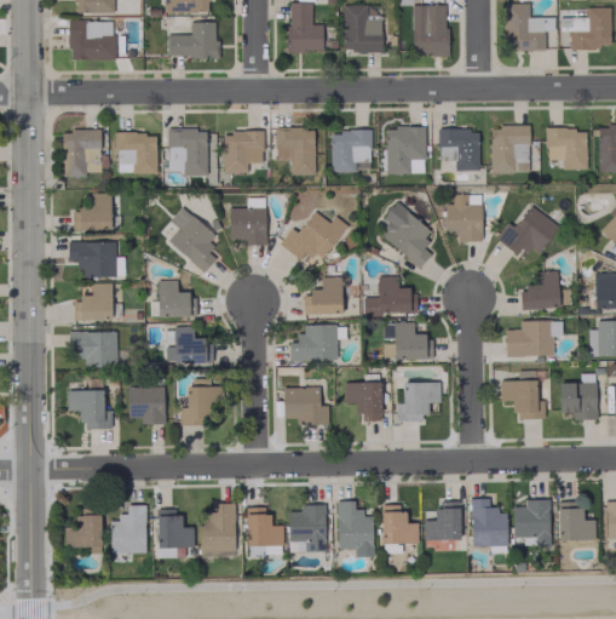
[(114,13),(113,0),(73,0),(74,12),(114,13)]
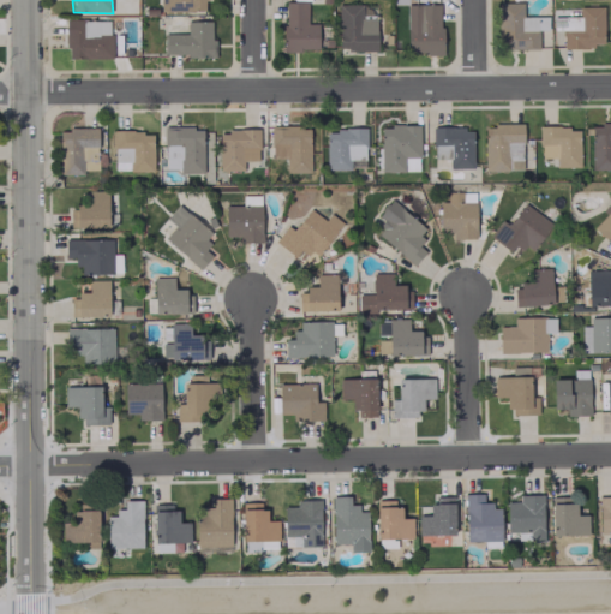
[(161,0),(162,12),(210,12),(209,0),(161,0)]
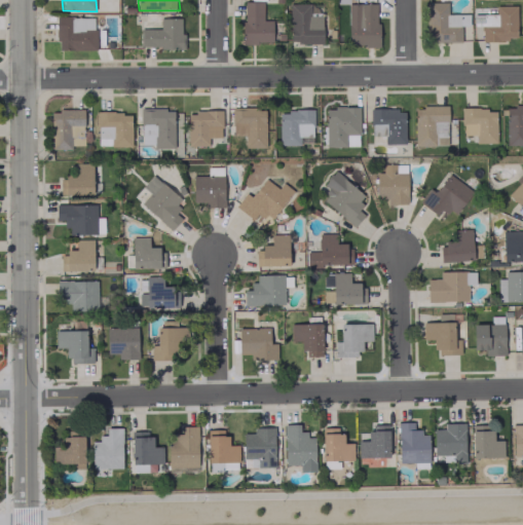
[(265,2),(246,2),(246,44),(275,44),(274,21),(265,21),(265,2)]
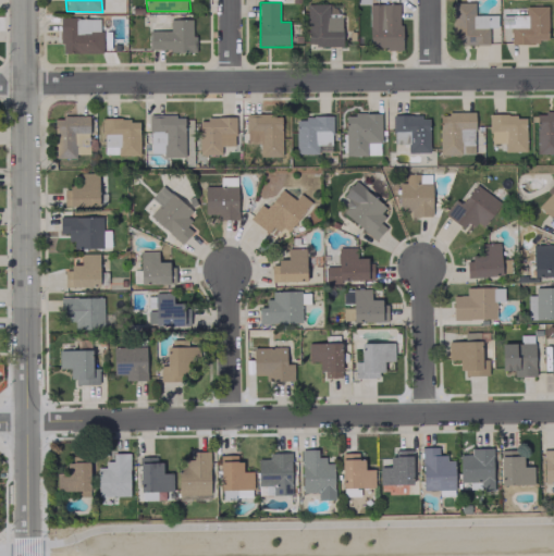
[(454,3),(455,47),(491,46),(490,28),(500,28),(499,15),(477,16),(477,3),(454,3)]
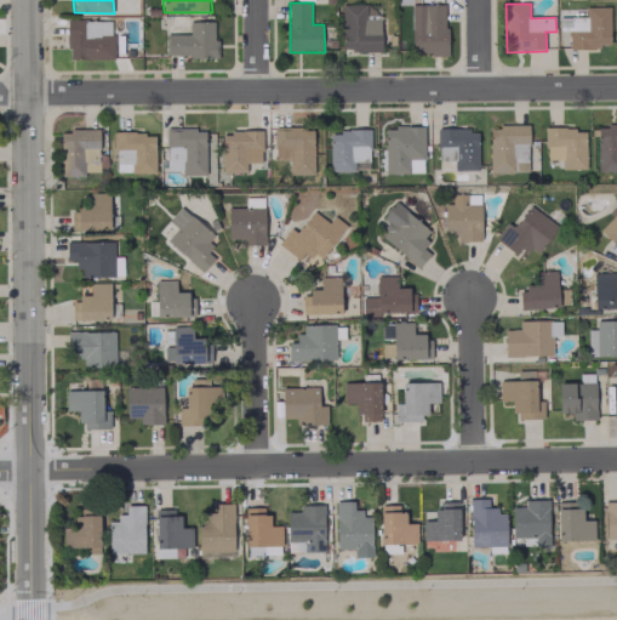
[(383,52),(384,17),(367,16),(369,6),(344,5),(343,51),(383,52)]
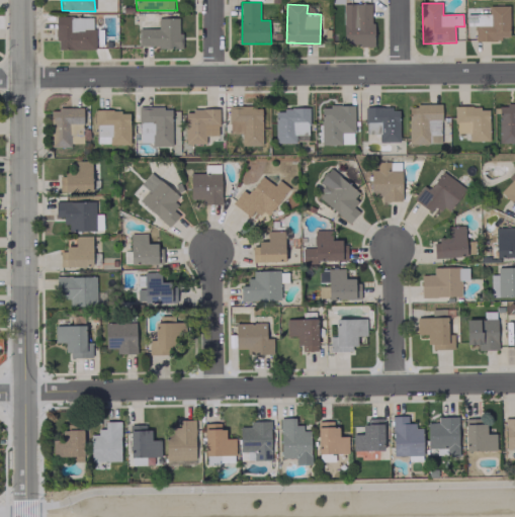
[(374,4),(355,4),(355,24),(346,24),(346,46),(374,46),(374,4)]
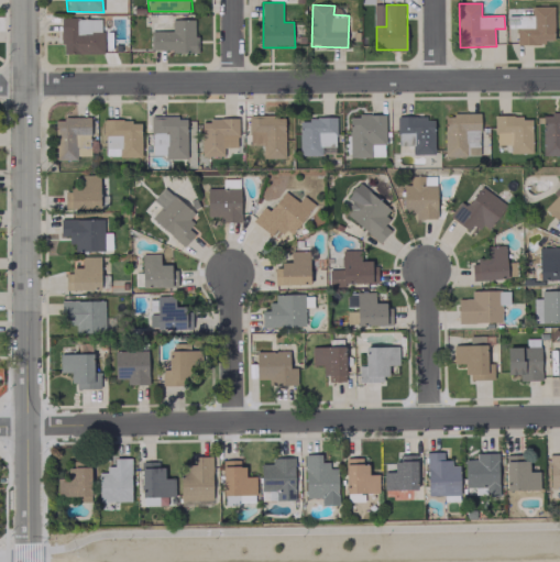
[(556,7),(535,8),(535,29),(518,29),(518,44),(556,44),(556,7)]
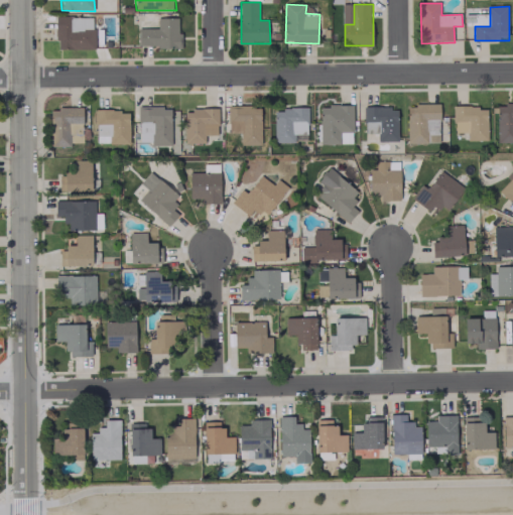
[(96,18),(58,17),(58,49),(95,50),(96,18)]
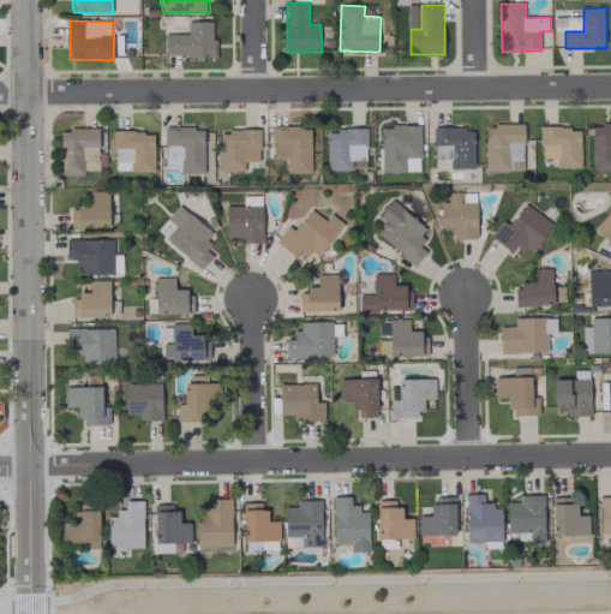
[(190,23),(190,35),(167,35),(167,58),(216,57),(216,22),(190,23)]
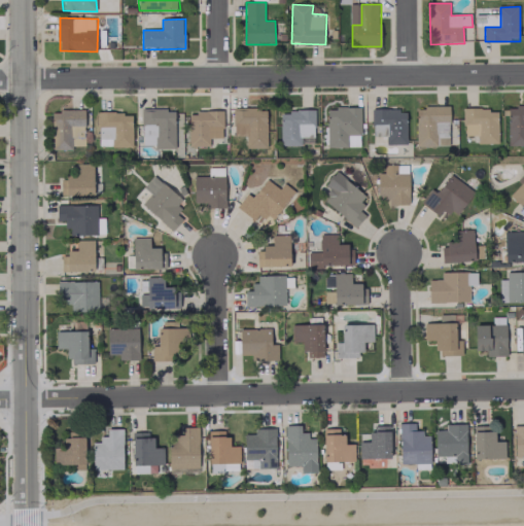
[(523,106),(509,107),(510,146),(523,145),(523,106)]
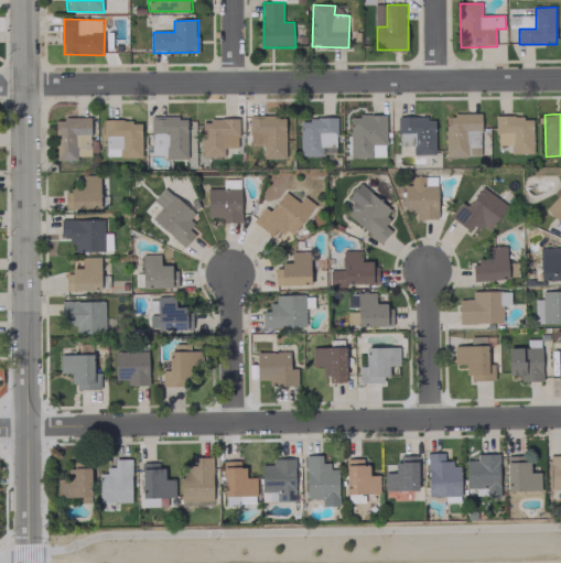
[(446,116),(448,158),(483,157),(482,115),(446,116)]
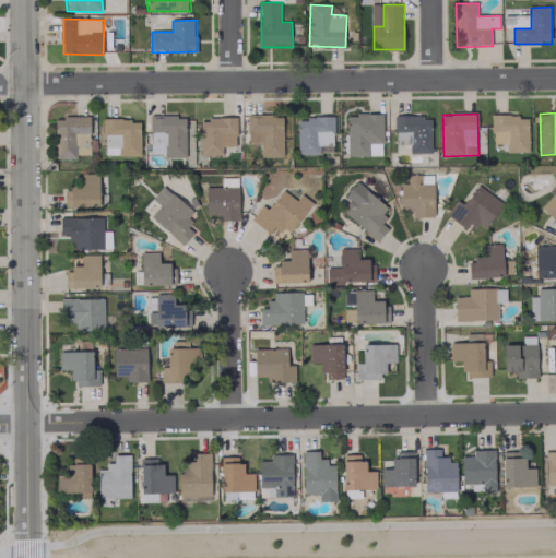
[(350,156),(385,156),(383,115),(349,115),(350,156)]
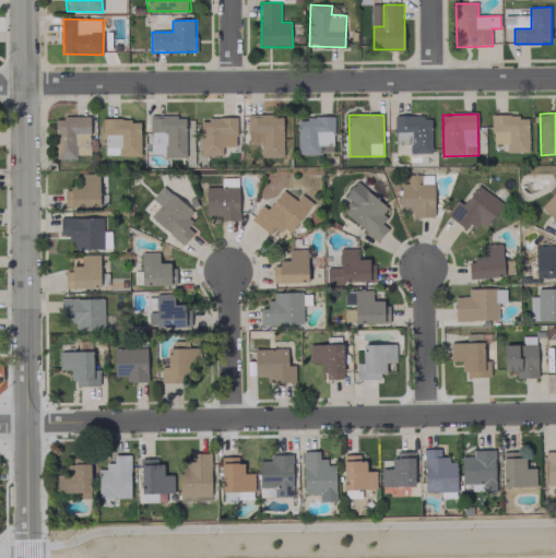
[(187,158),(187,116),(153,116),(153,154),(165,154),(165,158),(187,158)]
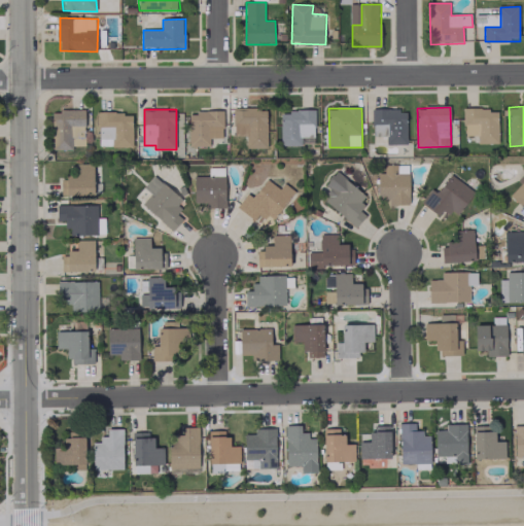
[(269,148),(268,109),(235,109),(235,136),(247,136),(247,148),(269,148)]
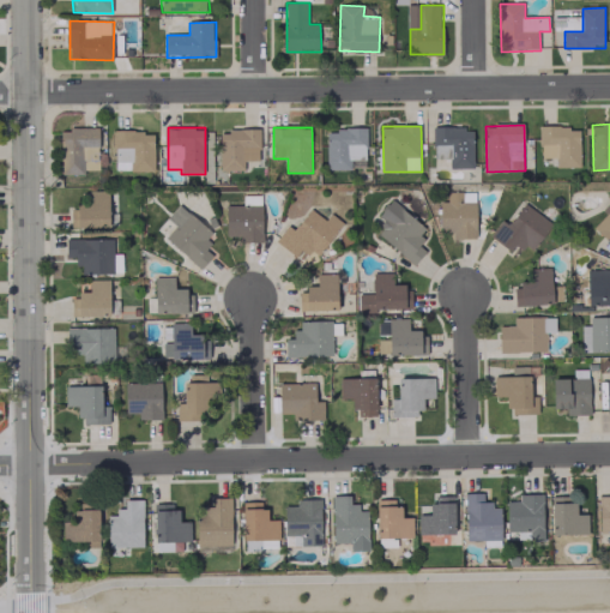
[(581,168),(581,127),(542,127),(541,158),(557,158),(557,168),(581,168)]
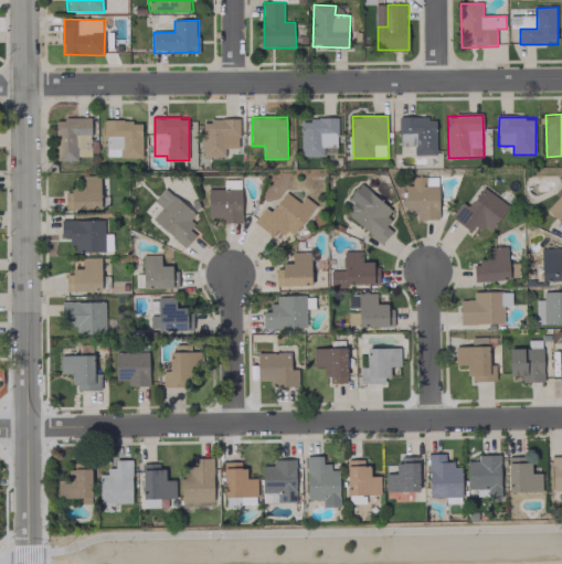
[(59,119),(60,161),(81,161),(81,157),(93,157),(92,118),(59,119)]
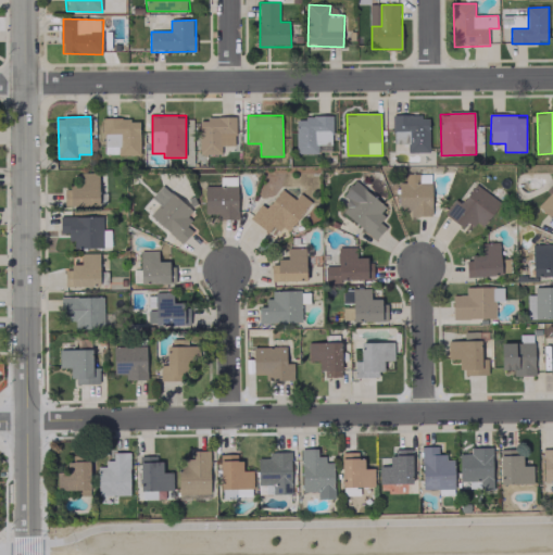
[(394,116),(396,153),(430,153),(430,116),(394,116)]
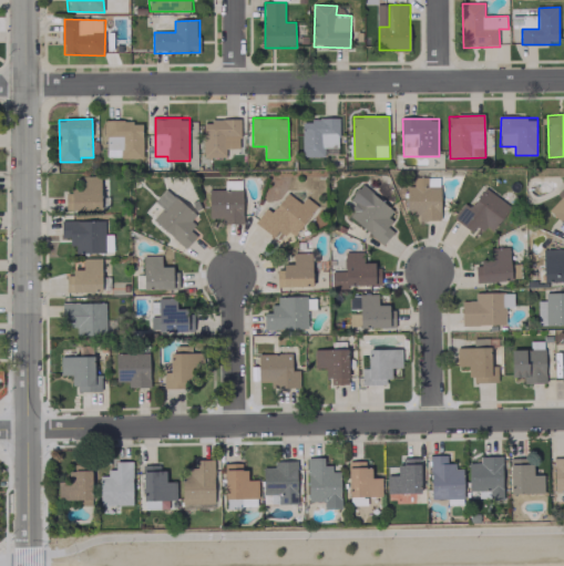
[(340,120),(304,120),(304,156),(340,156),(340,120)]
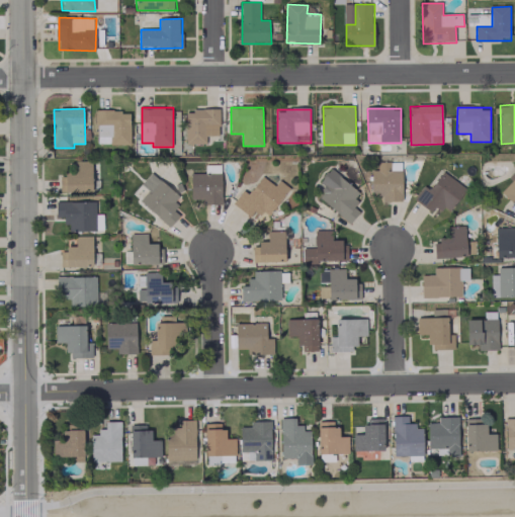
[(132,144),(131,110),(97,111),(98,145),(132,144)]
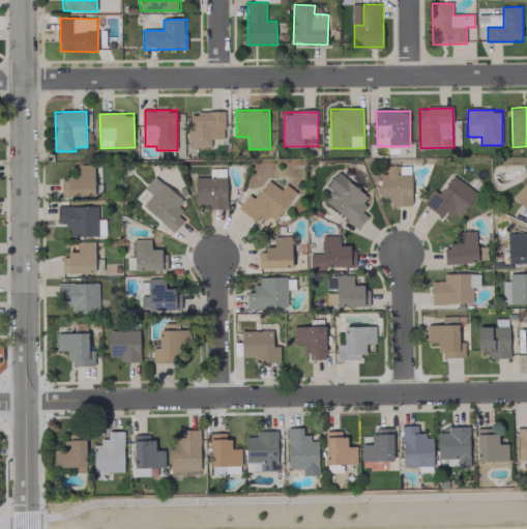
[(192,148),(212,147),(212,140),(226,139),(226,113),(191,113),(192,148)]
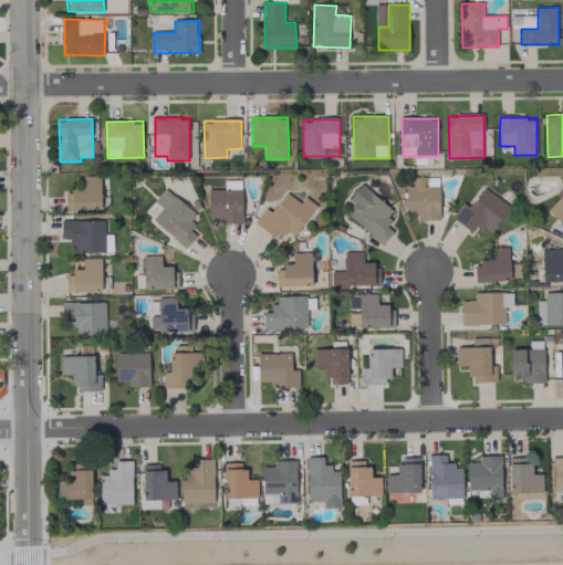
[(103,178),(102,210),(73,210),(73,189),(84,189),(84,178),(103,178)]
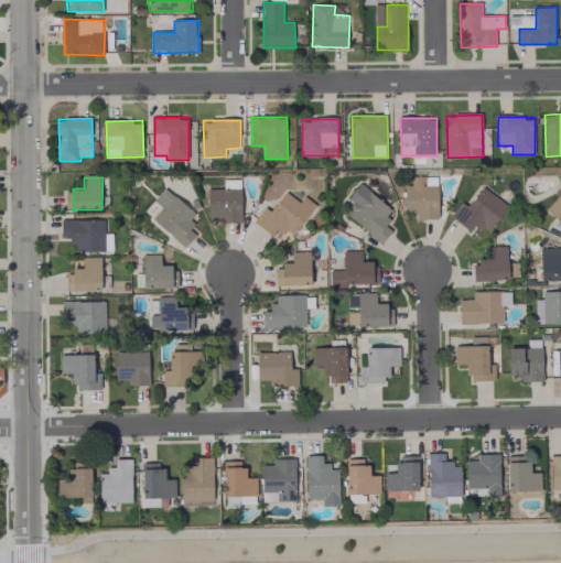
[(414,177),(428,177),(428,187),(440,187),(440,219),(419,219),(419,215),(407,214),(407,187),(414,187),(414,177)]
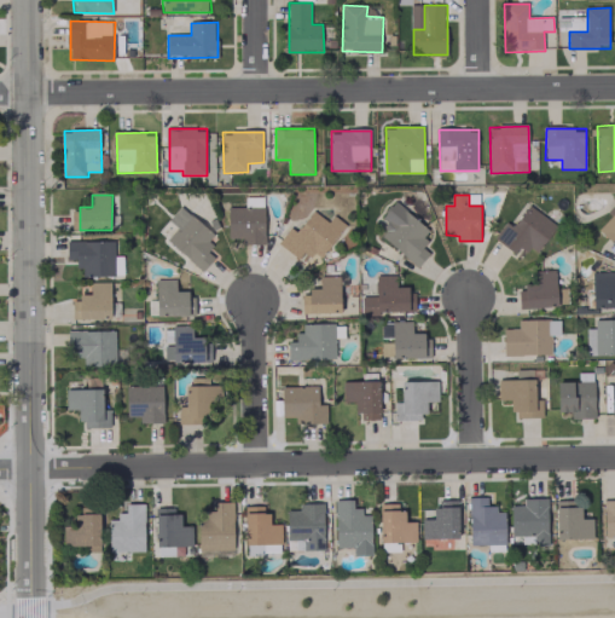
[(383,219),(398,203),(430,231),(425,238),(430,241),(424,249),(431,254),(419,269),(384,237),(389,232),(386,229),(389,224),(383,219)]
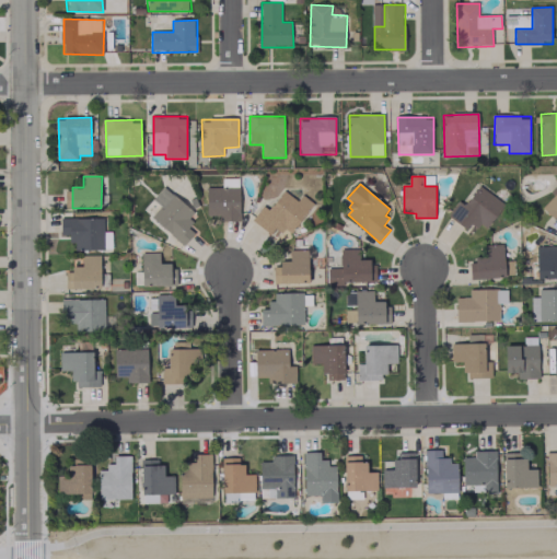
[(449,217),(461,201),(466,206),(482,186),(507,206),(488,229),(483,224),(479,229),(472,223),(467,230),(449,217)]
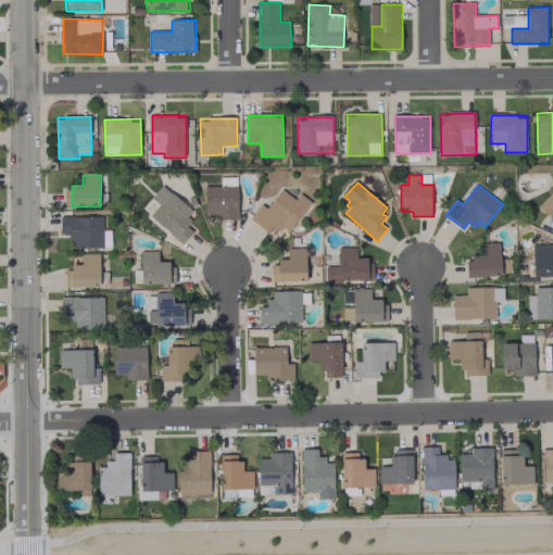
[(164,186),(195,212),(189,218),(192,221),(187,227),(192,232),(184,243),(152,216),(161,206),(152,199),(164,186)]
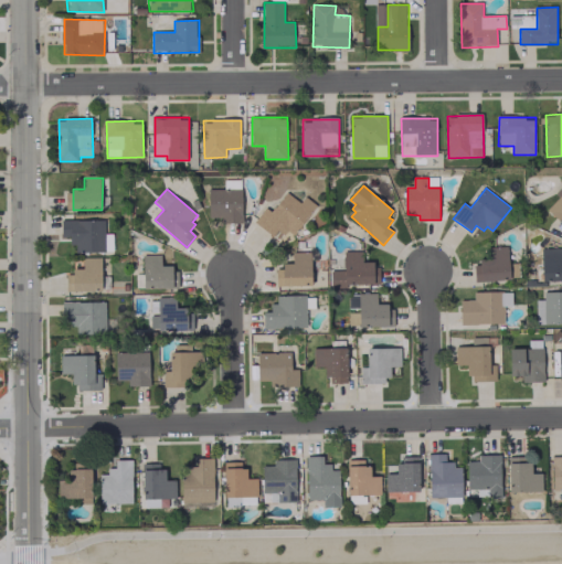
[(246,190),(212,190),(212,219),(225,219),(225,224),(246,224),(246,190)]
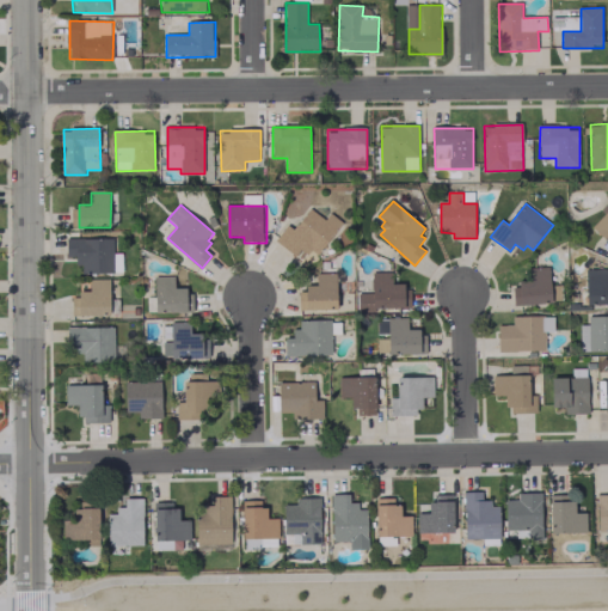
[(276,242),(296,258),(302,251),(308,256),(313,250),(320,255),(339,231),(312,209),(295,231),(289,225),(276,242)]
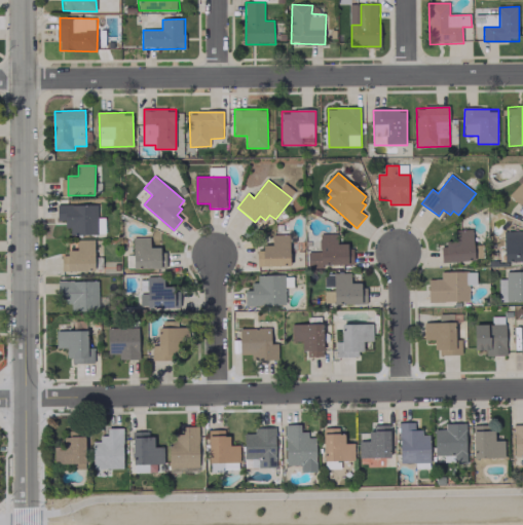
[(522,208),(511,196),(522,183),(522,208)]
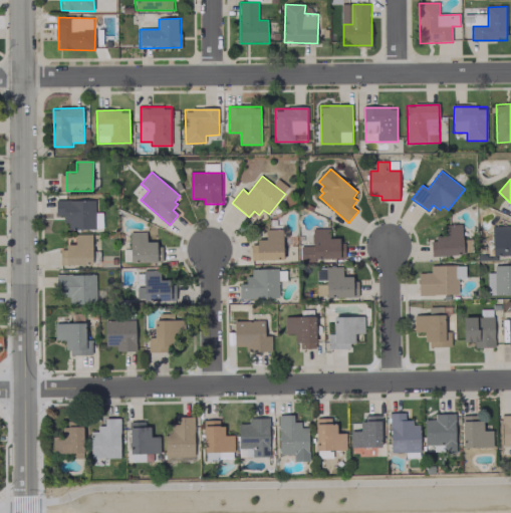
[(57,201),(96,201),(96,229),(71,229),(71,223),(65,223),(65,215),(57,215),(57,201)]
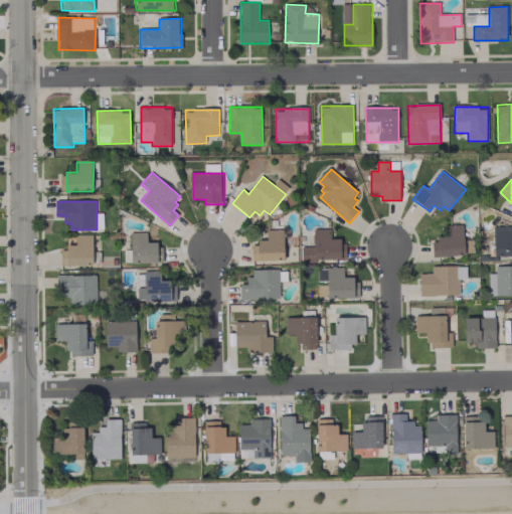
[(433,244),(439,244),(439,239),(448,238),(447,228),(464,226),(466,255),(435,259),(433,244)]
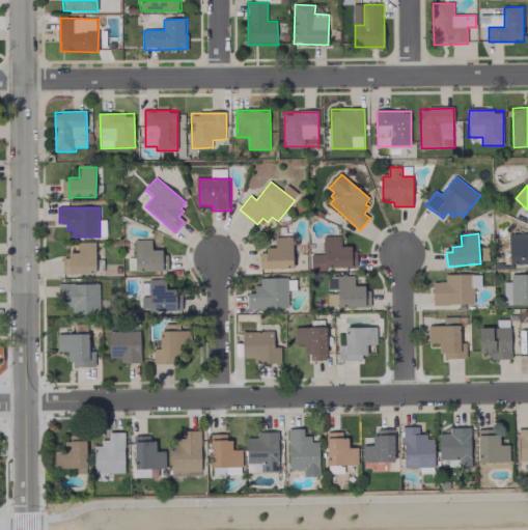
[(527,233),(510,233),(511,263),(527,263),(527,233)]
